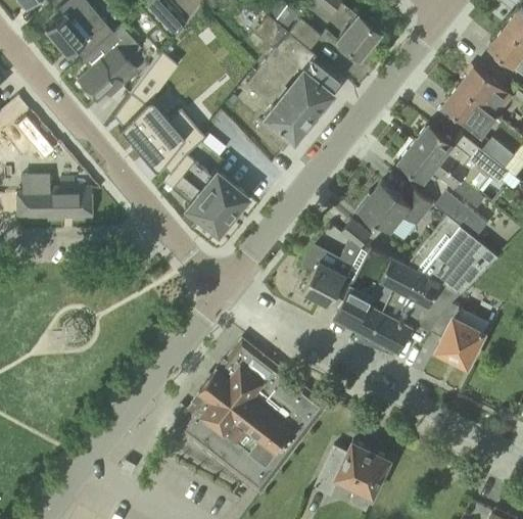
[(235,0),(221,0),(214,8),(247,43),(244,47),(264,62),(255,73),(312,119),(330,95),(329,94),(339,83),(313,60),(316,57),(308,51),(288,34),(267,15),(259,25),(235,0)]
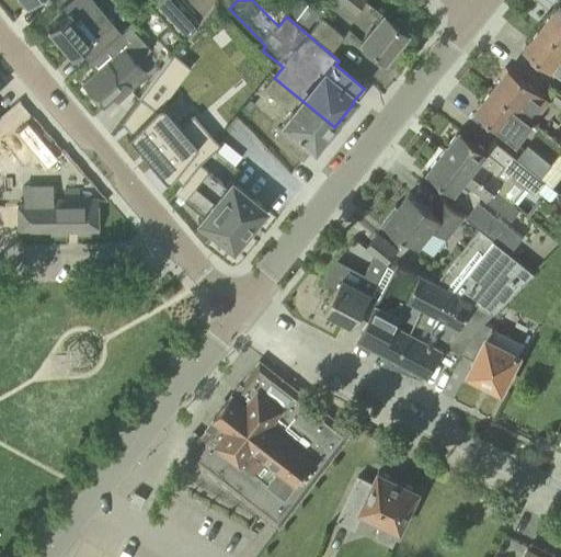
[(335,0),(335,1),(354,18),(366,3),(361,0),(335,0)]
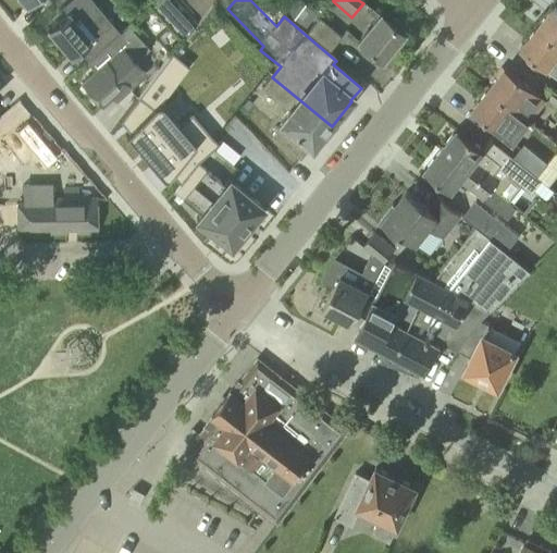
[(286,16),(306,32),(317,17),(297,2),(286,16)]
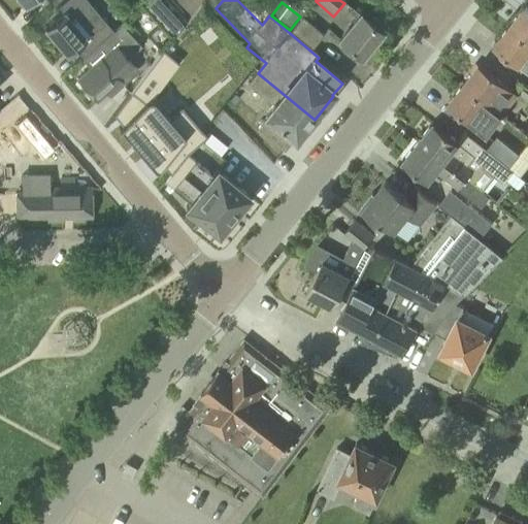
[(150,10),(156,18),(164,10),(158,3),(150,10)]
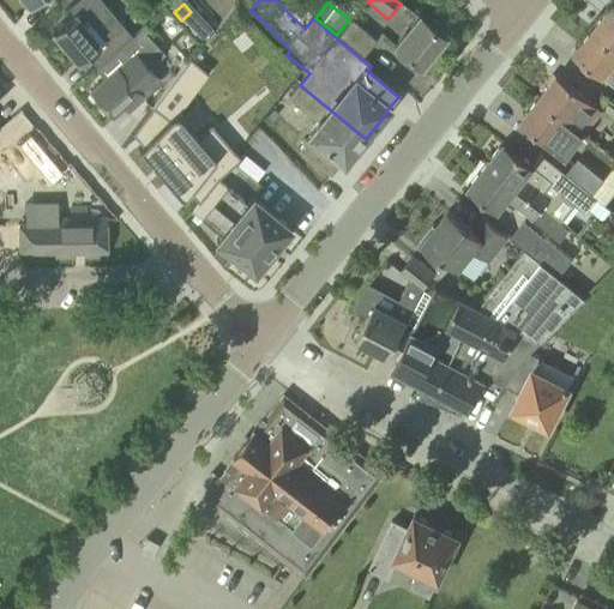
[(74,17),(52,36),(78,66),(101,48),(83,28),(97,14),(89,5),(74,18),(74,17)]
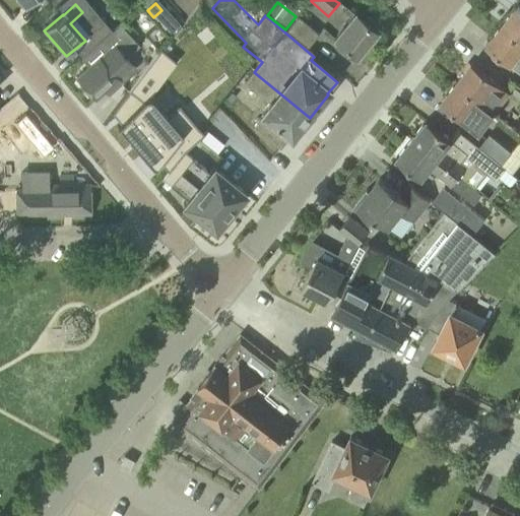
[(519,11),(517,9),(502,29),(519,43),(519,11)]
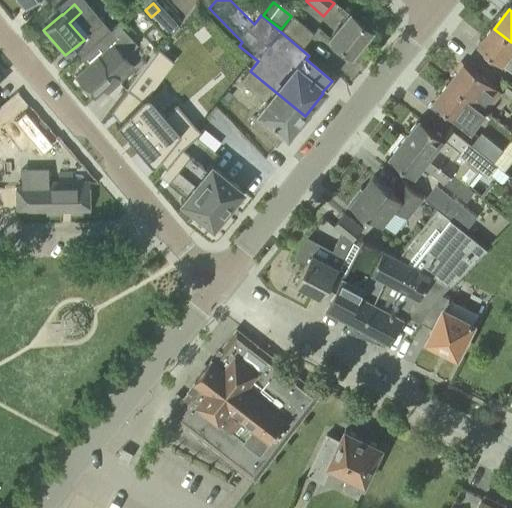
[(349,16),(341,10),(337,14),(345,20),(328,41),(351,59),(371,34),(349,16)]
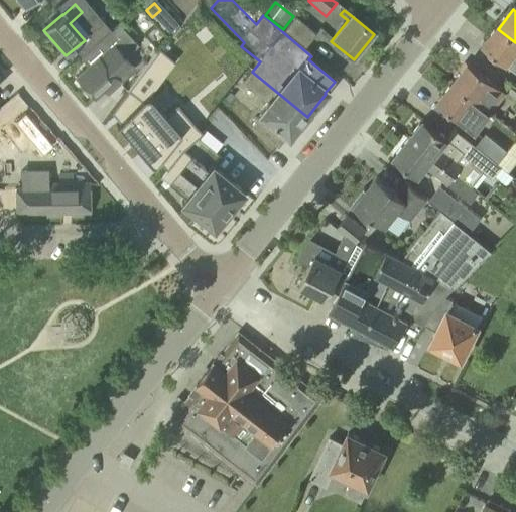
[(295,20),(284,33),(304,50),(315,36),(295,20)]
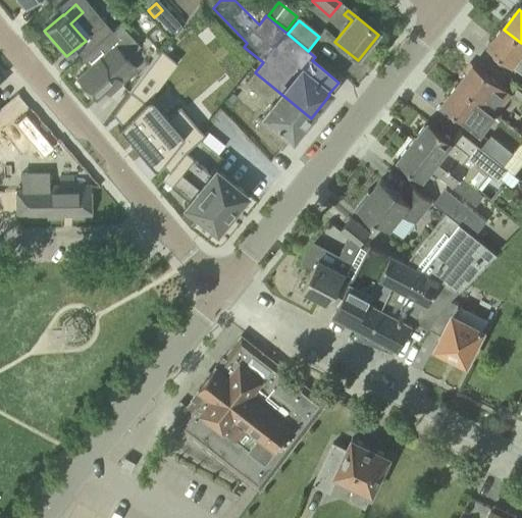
[(94,51),(101,59),(76,81),(96,102),(108,92),(112,96),(139,72),(127,60),(126,61),(116,49),(132,36),(121,24),(94,51)]
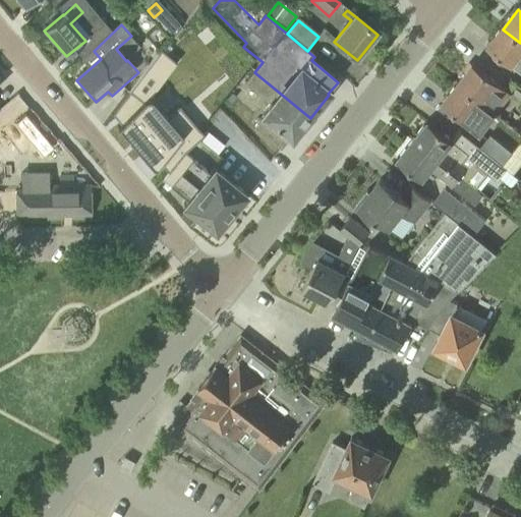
[(520,43),(503,30),(487,49),(520,75),(520,43)]
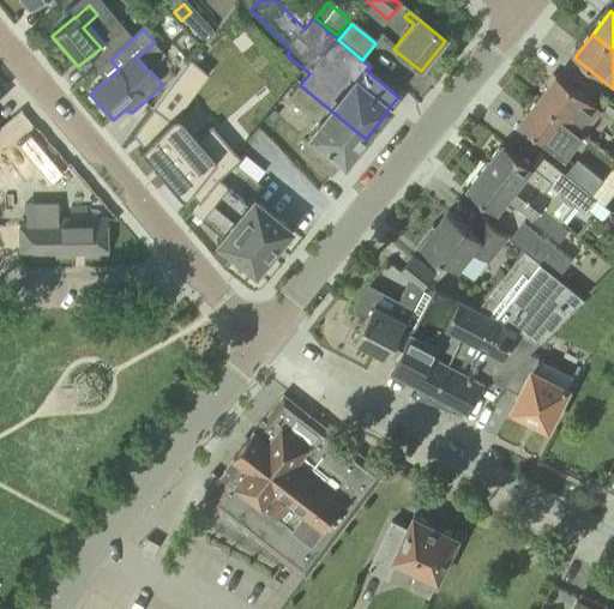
[(558,78),(539,102),(583,137),(602,114),(558,78)]
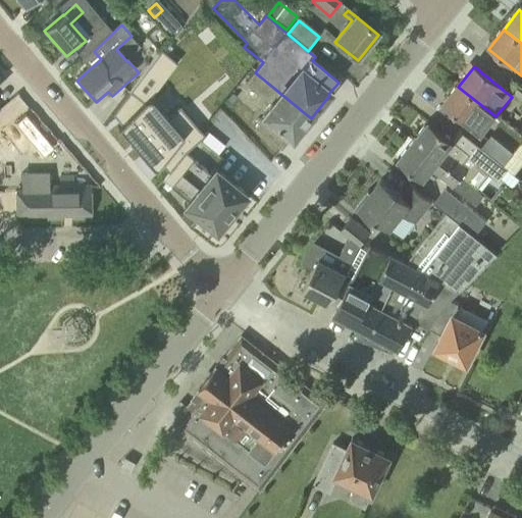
[(311,118),(255,72),(245,86),(268,105),(274,98),(278,101),(264,118),(255,131),(281,152),(291,141),(293,142),(311,118)]
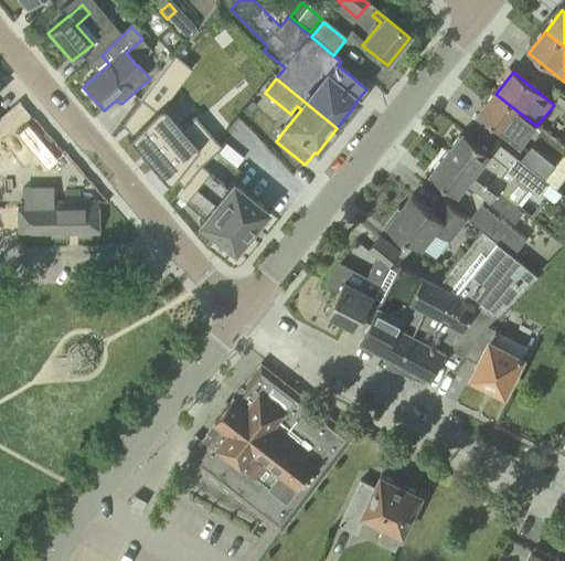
[(520,147),(536,126),(496,94),(479,115),(520,147)]
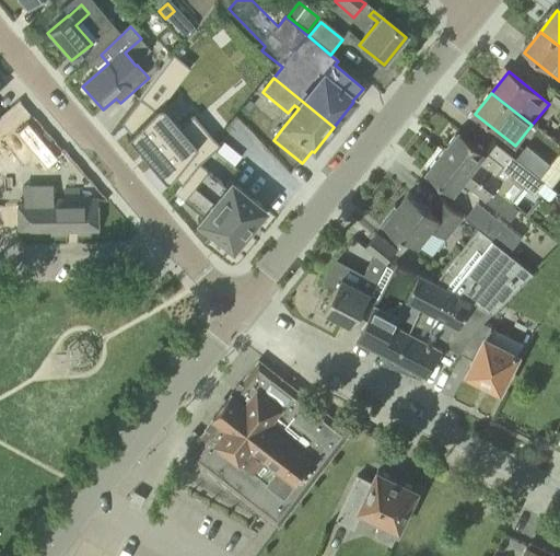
[(214,143),(193,117),(179,129),(164,112),(164,111),(163,111),(163,109),(162,109),(161,109),(161,108),(160,108),(159,108),(158,108),(158,109),(156,109),(155,109),(155,111),(154,111),(154,112),(141,102),(139,101),(120,125),(130,136),(127,139),(142,158),(146,154),(156,168),(168,181),(168,182),(170,182),(171,182),(171,181),(172,180),(181,188),(198,166),(216,145),(214,143)]
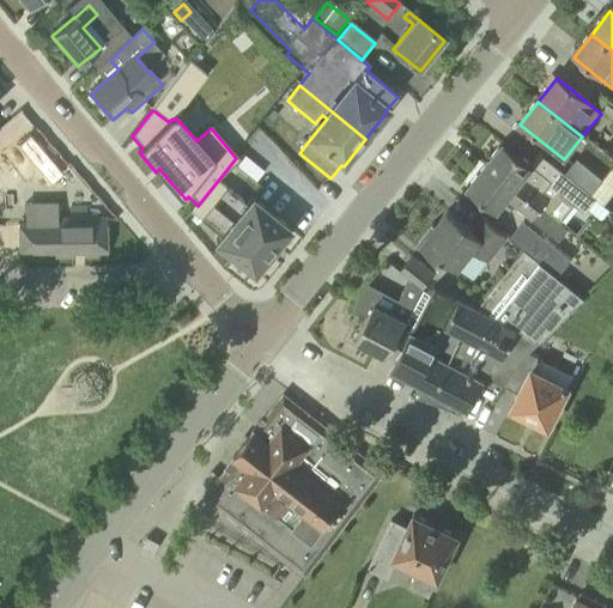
[(539,157),(530,166),(503,145),(485,168),(541,212),(550,219),(559,228),(575,207),(556,193),(566,178),(565,177),(539,157)]
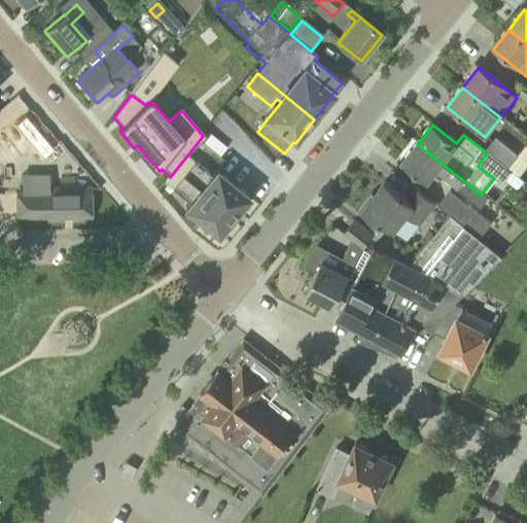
[(486,152),(508,170),(519,158),(496,140),(486,152)]
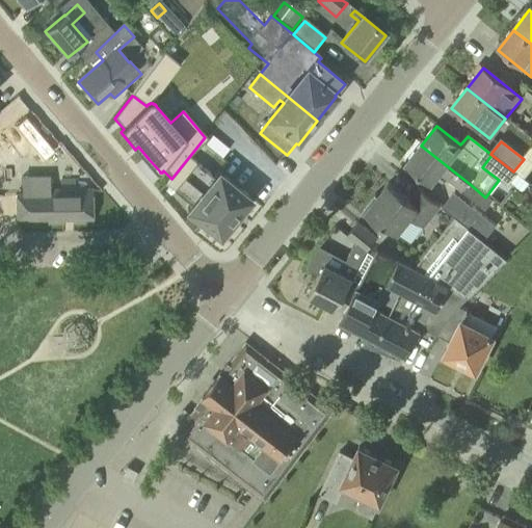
[(7,143),(0,149),(0,180),(6,176),(22,163),(9,147),(7,143)]
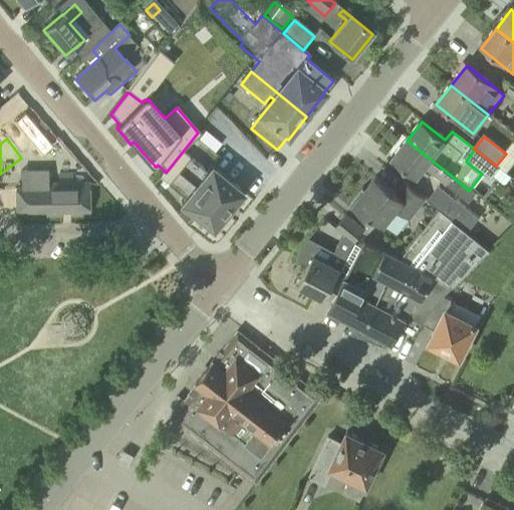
[(43,141),(29,152),(37,162),(51,151),(43,141)]
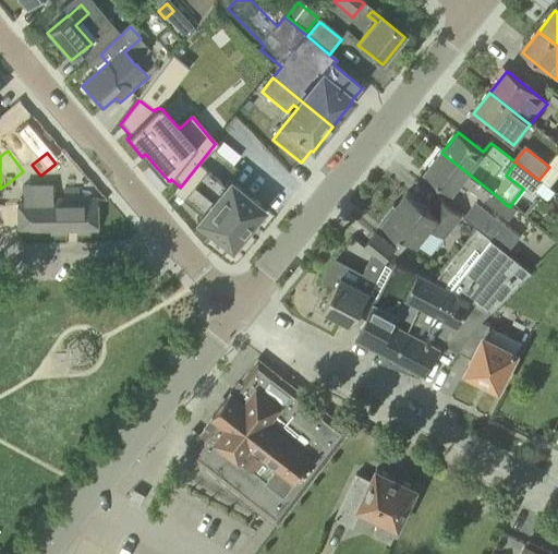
[(500,200),(493,193),(441,153),(426,173),(453,194),(461,184),(484,203),(493,211),(500,200)]
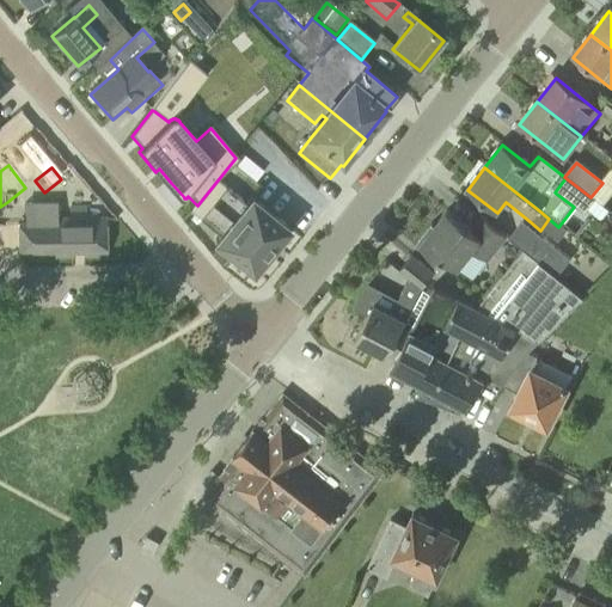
[(591,197),(564,177),(565,178),(555,192),(574,207),(585,215),(595,202),(591,197)]
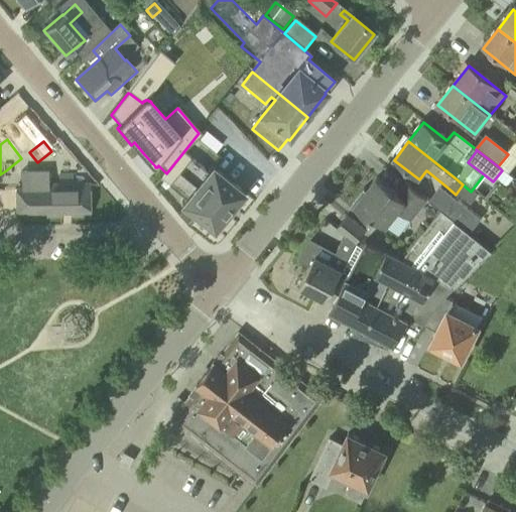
[(181,207),(182,207),(214,233),(244,196),(211,168),(196,188),(181,207)]
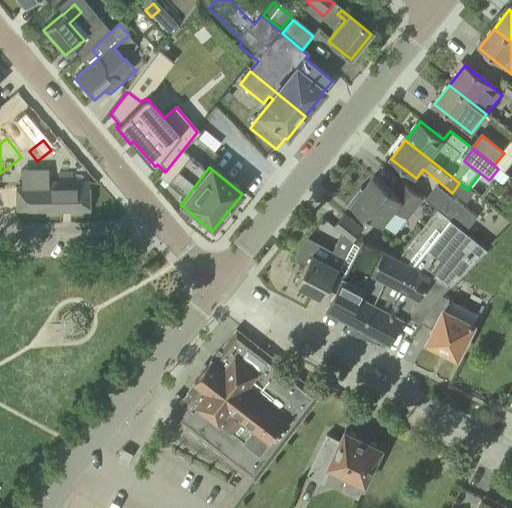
[(15,183),(15,212),(46,211),(46,216),(89,215),(88,186),(76,186),(76,183),(72,182),(72,178),(58,178),(58,186),(42,187),(41,182),(15,183)]
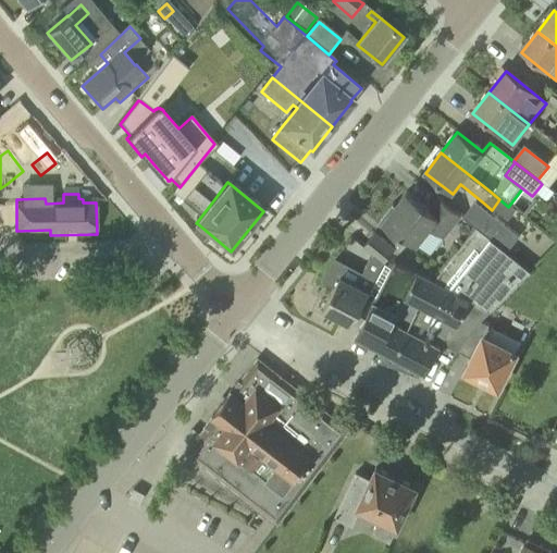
[(393,207),(378,226),(397,242),(399,240),(400,240),(403,236),(419,249),(432,232),(443,241),(461,218),(438,200),(429,212),(407,195),(396,209),(393,207)]
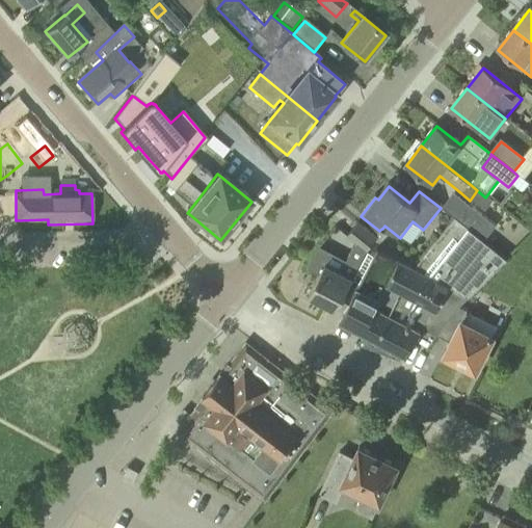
[(461,226),(484,243),(496,229),(473,211),(461,226)]
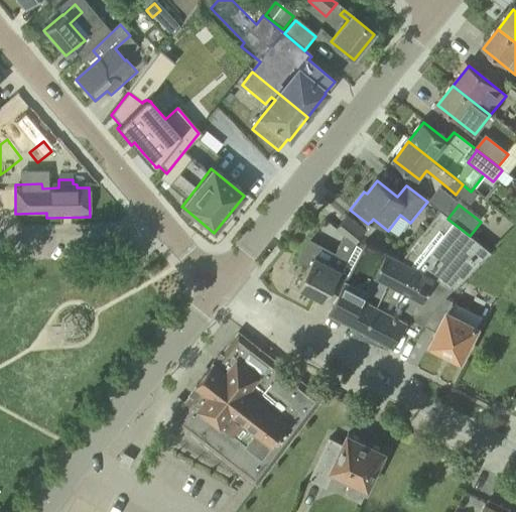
[(352,329),(362,337),(393,347),(394,345),(396,346),(404,330),(417,336),(423,327),(435,309),(445,299),(456,289),(492,253),(478,242),(470,236),(447,219),(441,213),(402,262),(367,243),(330,313),(344,320),(346,314),(354,318),(352,324),(354,326),(352,329)]
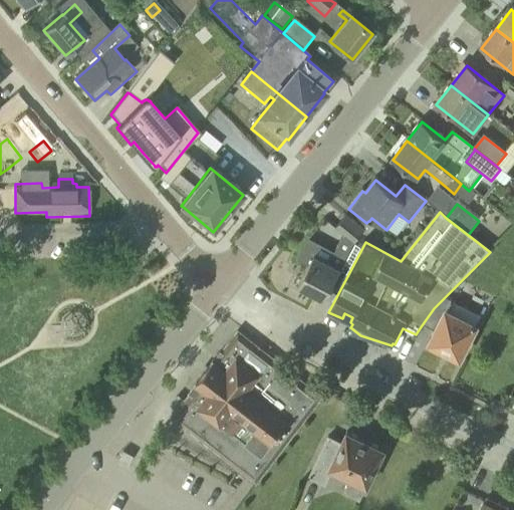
[(325,301),(354,245),(364,233),(345,218),(336,230),(345,237),(341,242),(329,265),(314,257),(298,287),(325,301)]
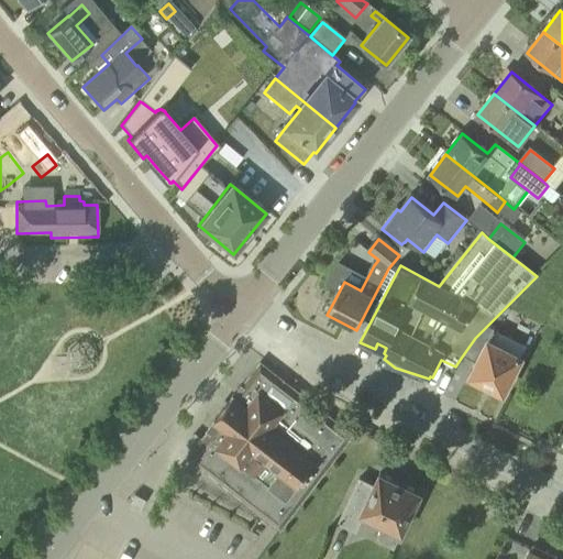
[(475,338),(462,357),(477,365),(471,377),(504,394),(527,348),(486,327),(475,338)]
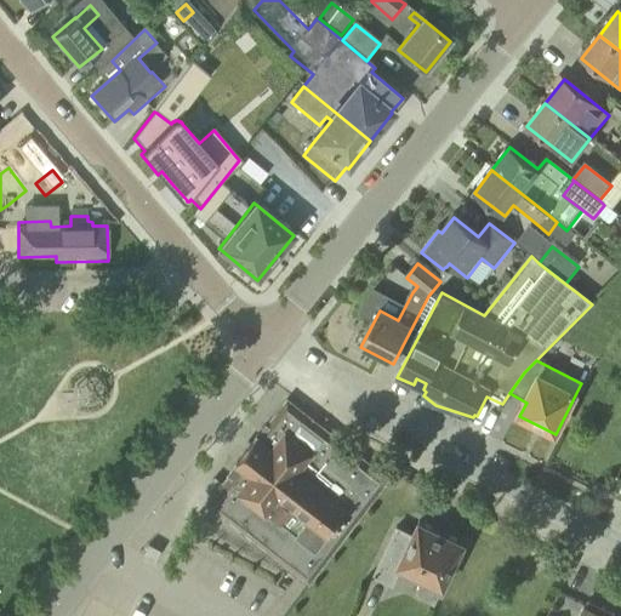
[(309,588),(320,575),(389,484),(341,446),(339,450),(330,443),(332,439),(288,404),(268,429),(267,428),(258,439),(257,439),(237,466),(238,467),(229,477),(231,478),(208,508),(227,523),(309,588)]
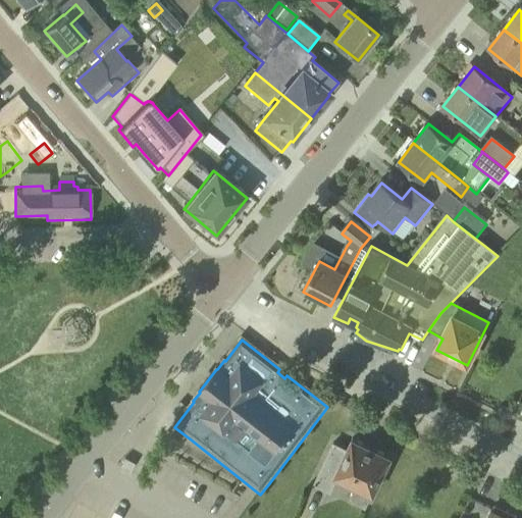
[(353,442),(348,453),(333,447),(314,486),(330,494),(337,478),(356,487),(349,503),(365,511),(390,460),(353,442)]
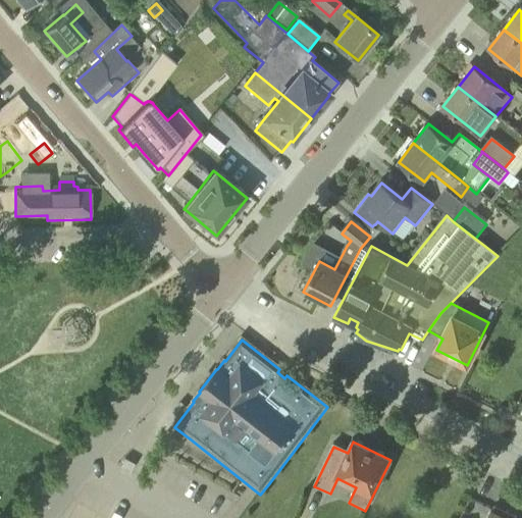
[(135,466),(125,461),(120,469),(129,475),(135,466)]
